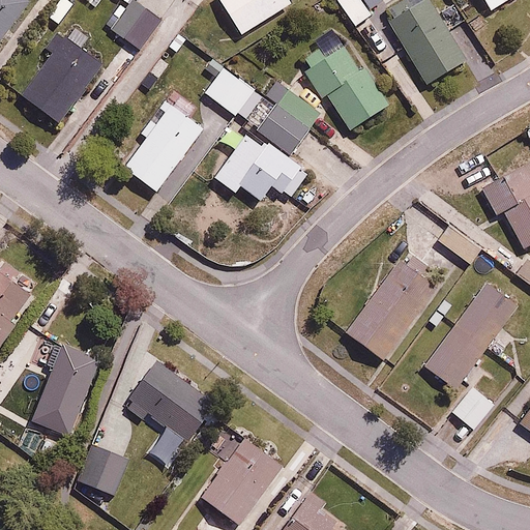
[(0,0),(0,41),(29,0),(0,0)]
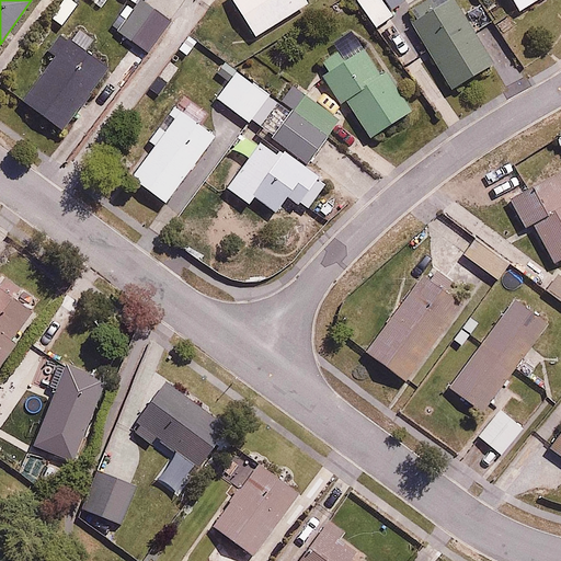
[(172,19),(146,0),(139,0),(119,30),(149,50),(172,19)]
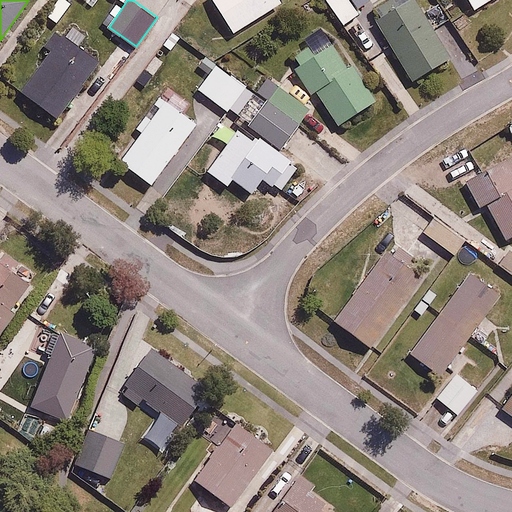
[(212,0),(234,34),(284,2),(283,0),(212,0)]
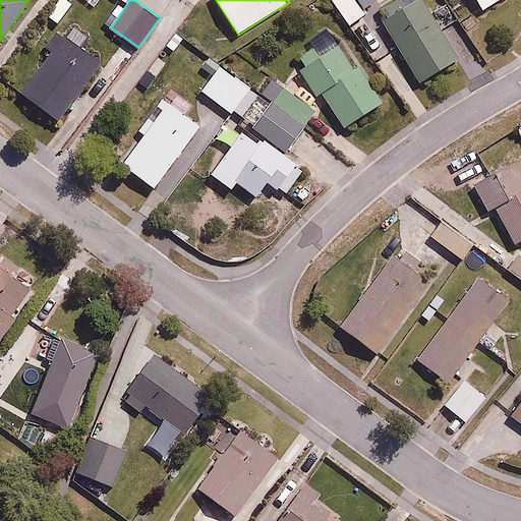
[(331,0),(349,24),(367,12),(364,7),(358,0),(331,0)]
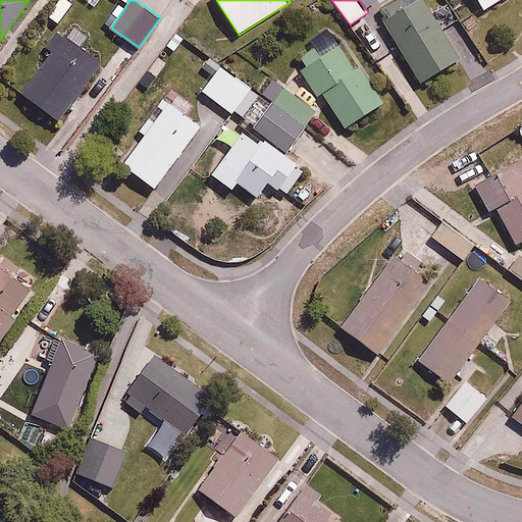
[(424,0),(398,0),(367,19),(381,42),(392,36),(420,82),(460,57),(424,0)]
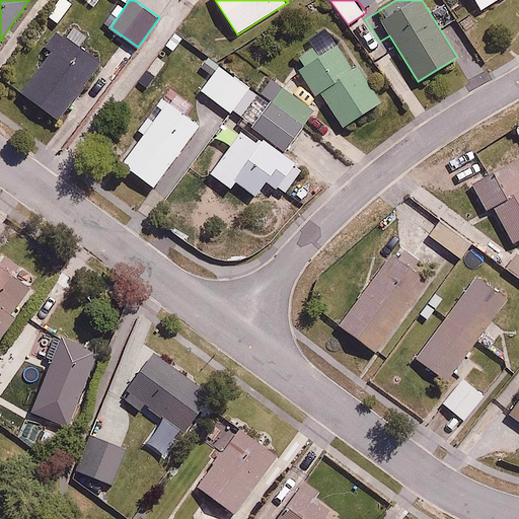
[(475,0),(480,9),(495,0),(475,0)]
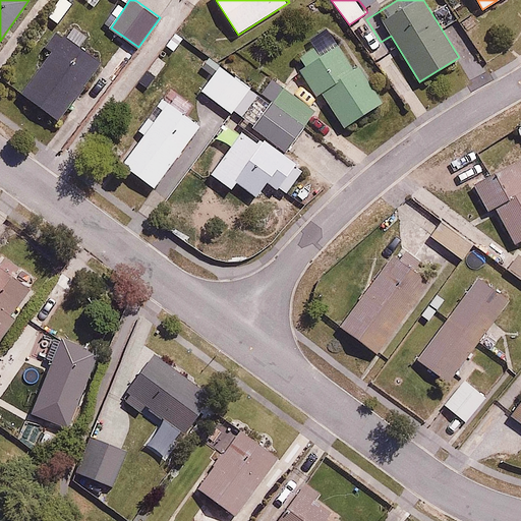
[(101,60),(59,33),(19,91),(61,119),(101,60)]
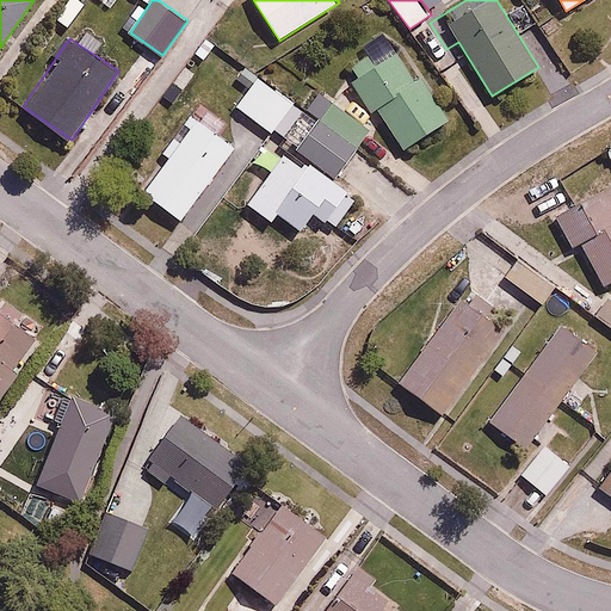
[(360,76),(352,81),(370,112),(381,105),(405,144),(449,118),(420,71),(412,76),(399,54),(377,66),(370,54),(352,65),(360,76)]
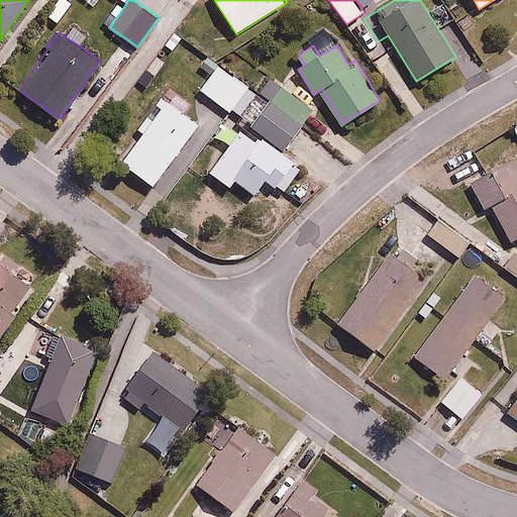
[(233,113),(250,88),(216,64),(198,89),(233,113)]
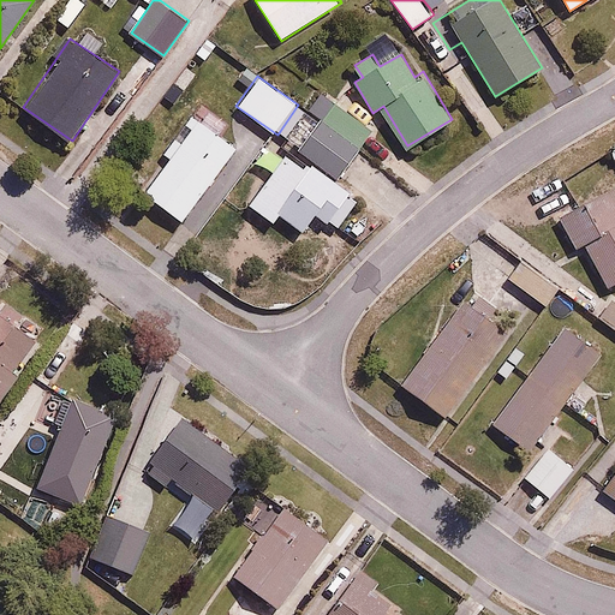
[(298,105),(278,135),(294,148),(338,178),(371,130),(322,95),(309,112),(298,105)]
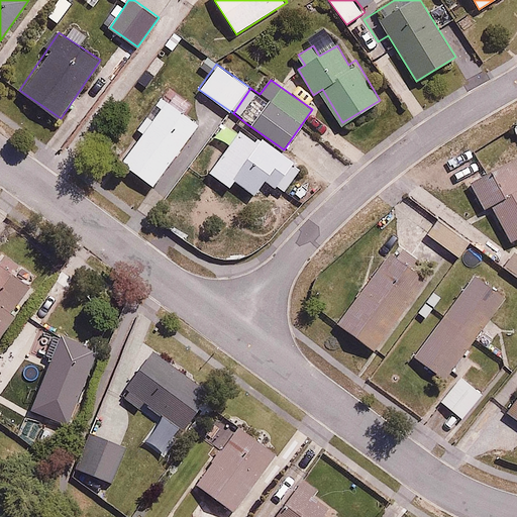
[(199,125),(166,102),(123,161),(157,184),(199,125)]
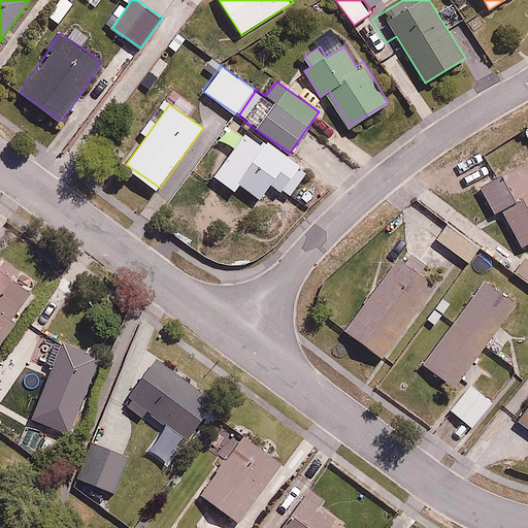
[(310,167),(290,153),(253,127),(218,177),(236,191),(241,184),(262,198),(273,184),(290,195),(310,167)]
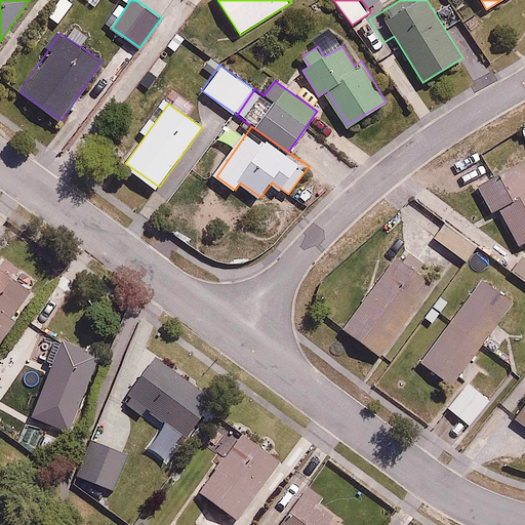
[(524,158),(478,183),(491,210),(499,206),(518,243),(524,239),(524,158)]
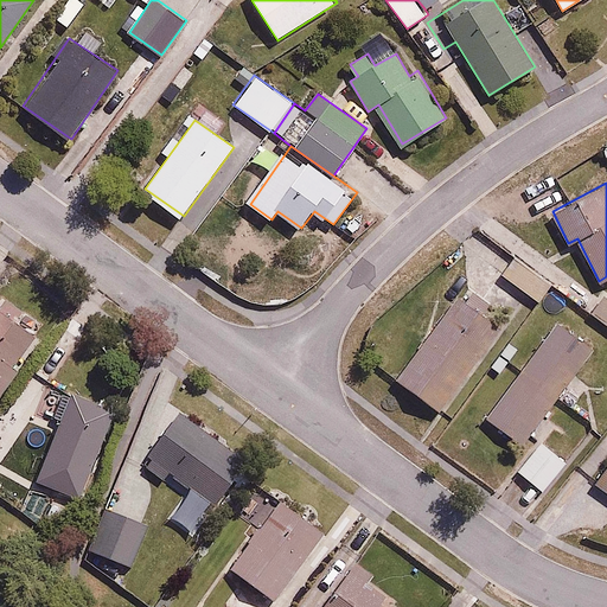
[(517,254),(503,273),(542,301),(556,283),(517,254)]
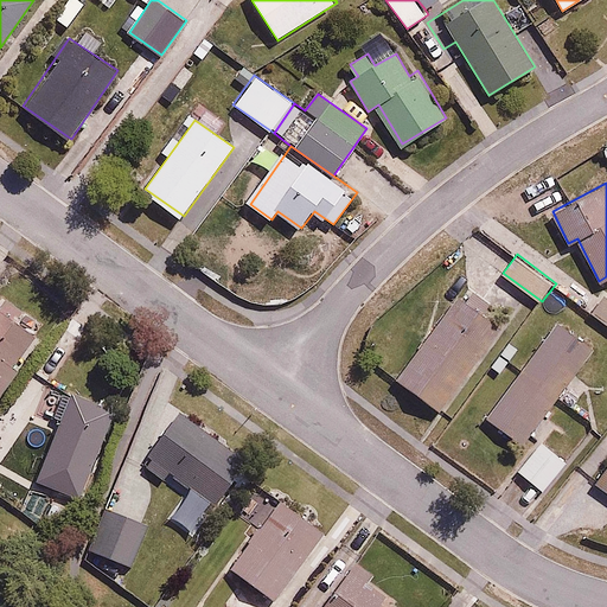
[(506,319),(461,286),(396,375),(442,408),(506,319)]
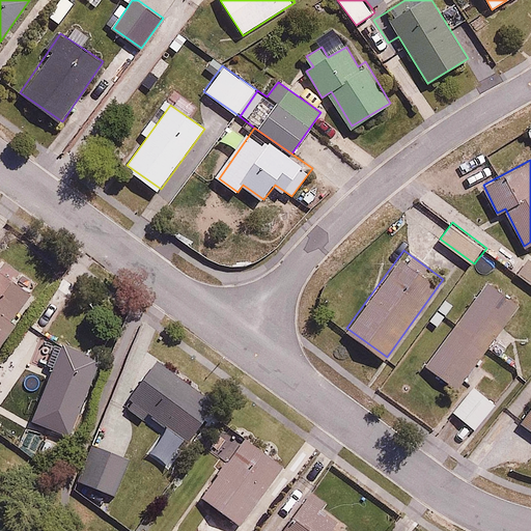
[(530,256),(530,255),(518,271),(530,282),(530,256)]
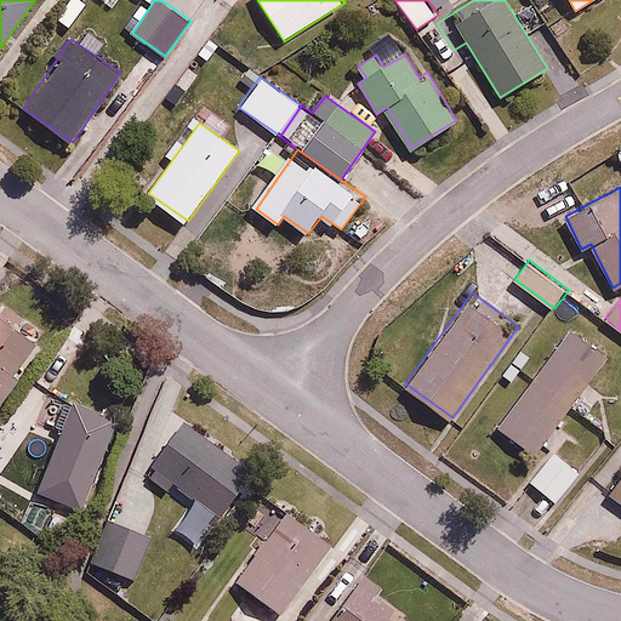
[(38,341),(0,314),(0,405),(20,377),(15,375),(38,341)]
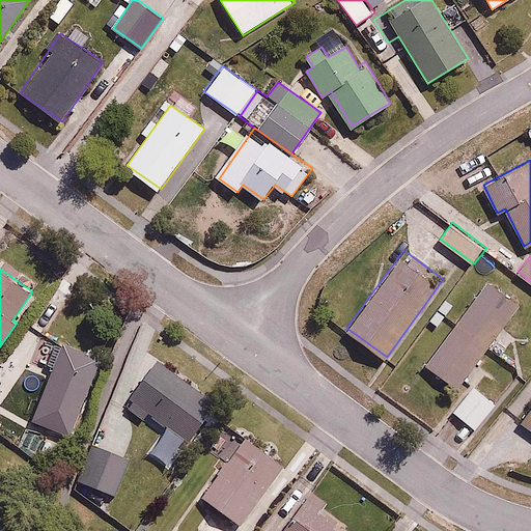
[(442,312),(457,324),(427,362),(459,387),(522,306),(490,281),(472,303),(457,291),(442,312)]
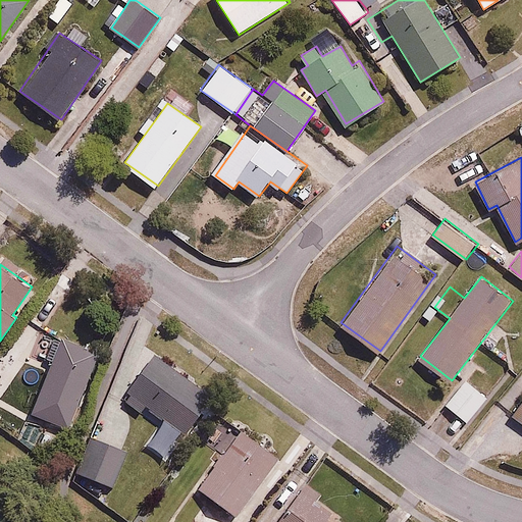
[(54,360),(34,414),(71,427),(100,353),(55,336),(48,357),(54,360)]
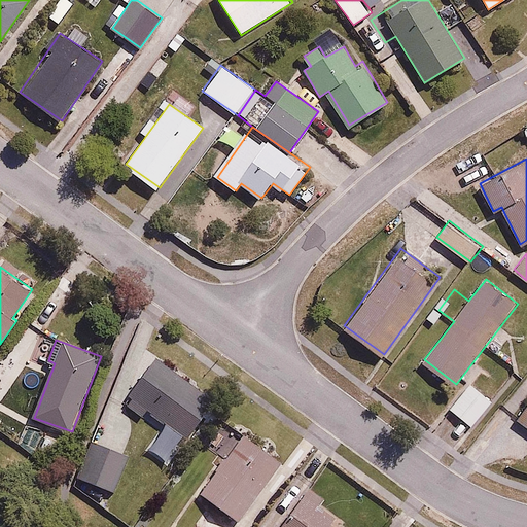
[(512,377),(486,356),(448,406),(473,426),(512,377)]
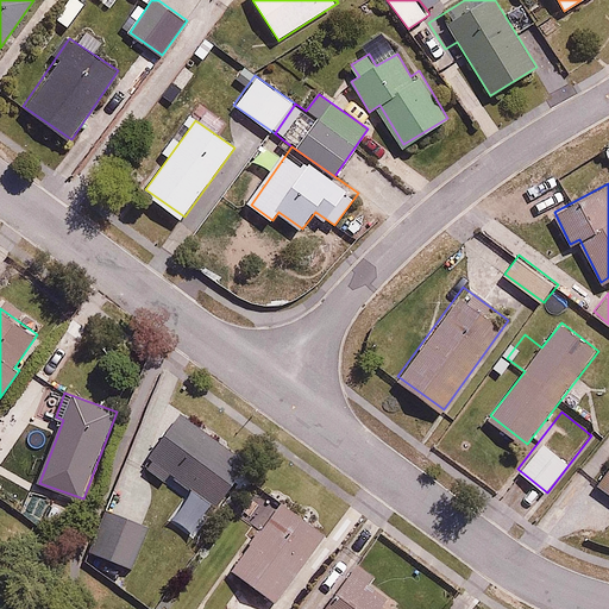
[(180,413),(143,464),(167,481),(171,475),(217,508),(249,463),(180,413)]
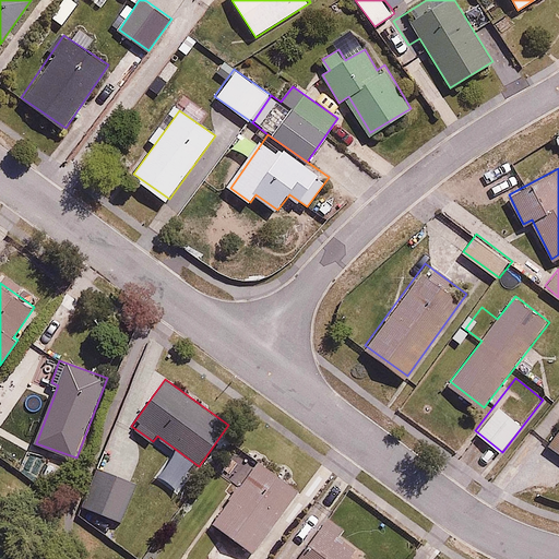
[(558,420),(544,440),(558,452),(558,420)]
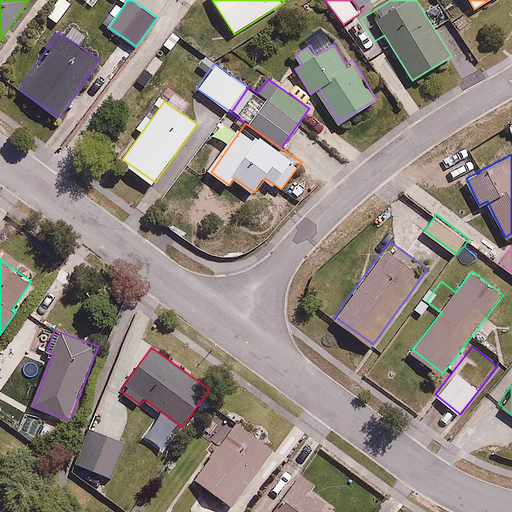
[(274,444),(238,420),(198,478),(234,503),(274,444)]
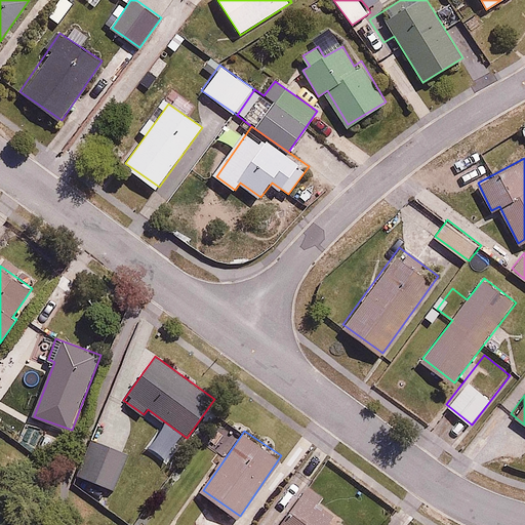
[(129,452),(91,438),(78,475),(116,489),(129,452)]
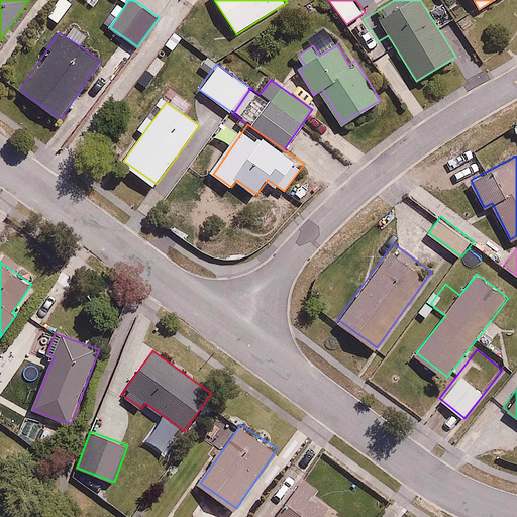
[(330,502),(303,482),(276,516),(333,516),(323,510),(330,502)]
